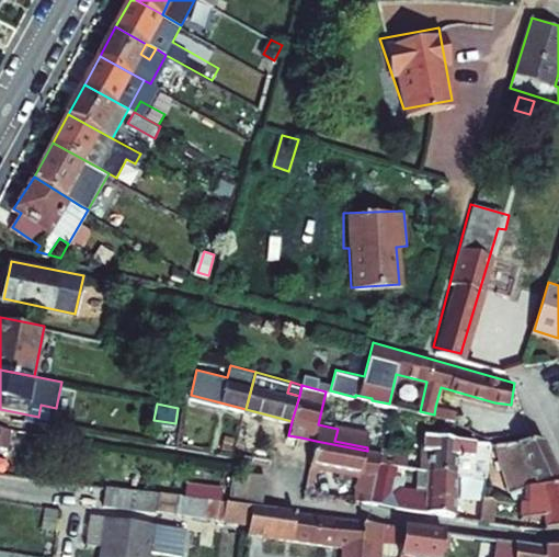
[(434,415),(455,420),(458,412),(435,407),(434,415)]
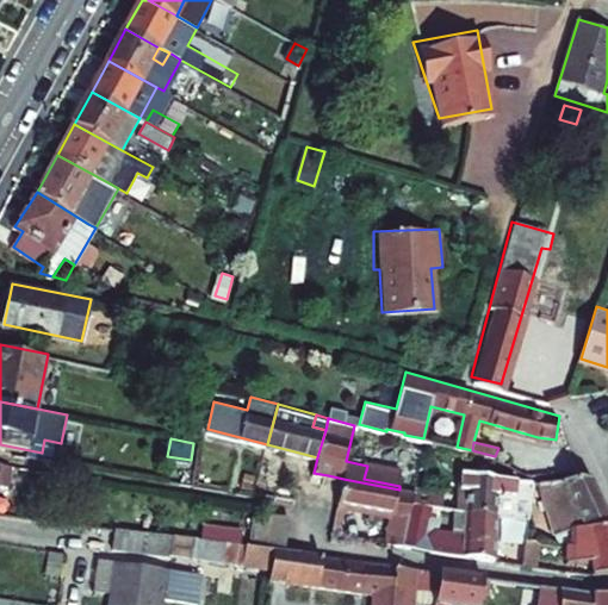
[(0,481),(8,484),(12,463),(0,461),(0,481)]
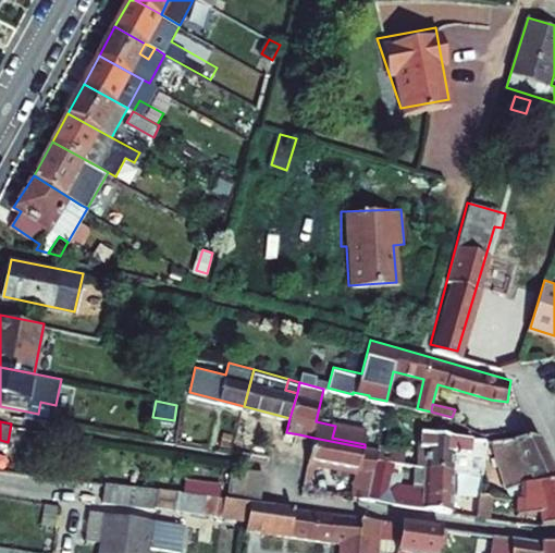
[(335,426),(332,438),(365,444),(368,429),(335,422),(335,426)]
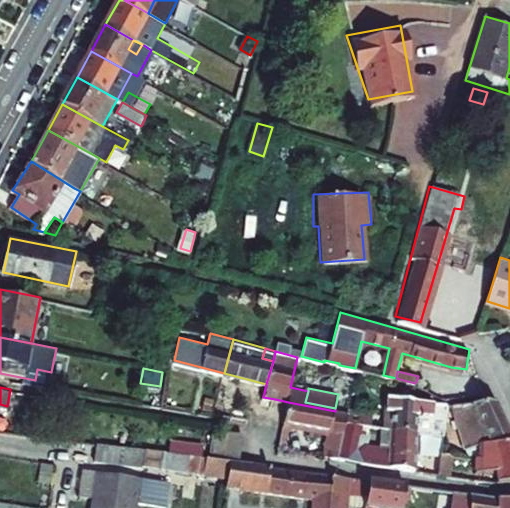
[(204,407),(211,409),(215,397),(207,395),(204,407)]
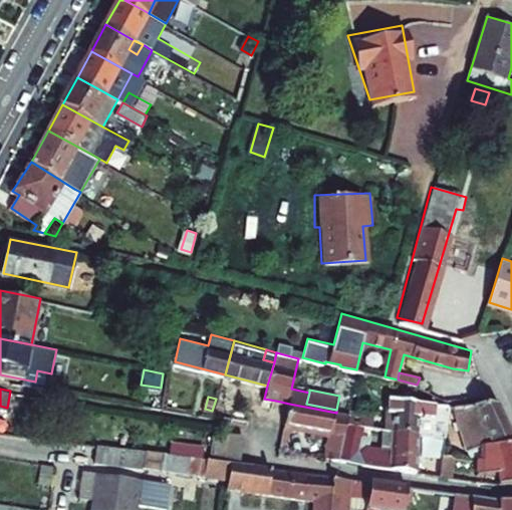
[(421,403),(395,398),(394,430),(419,433),(421,403)]
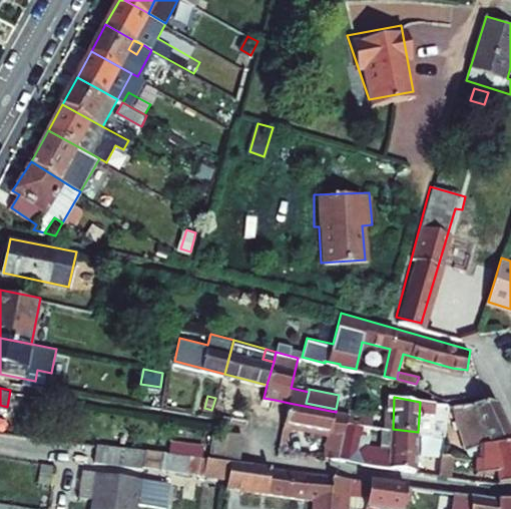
[(488,443),(510,444),(510,439),(495,399),(473,403),(454,404),(469,449),(480,445),(479,455),(491,456),(488,443)]
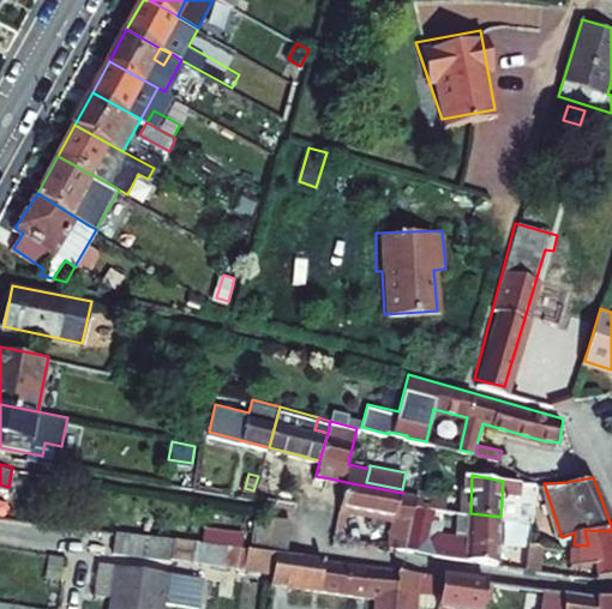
[(503,481),(501,517),(532,522),(537,484),(503,481)]
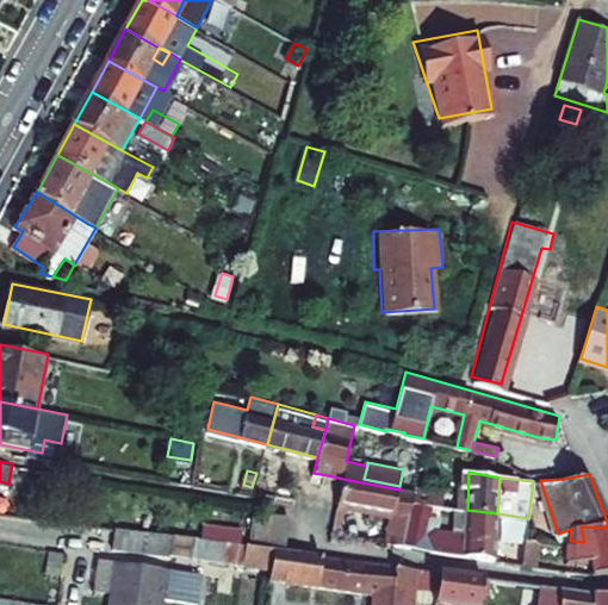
[(343,479),(340,503),(392,513),(390,522),(408,525),(414,501),(397,499),(399,490),(343,479)]
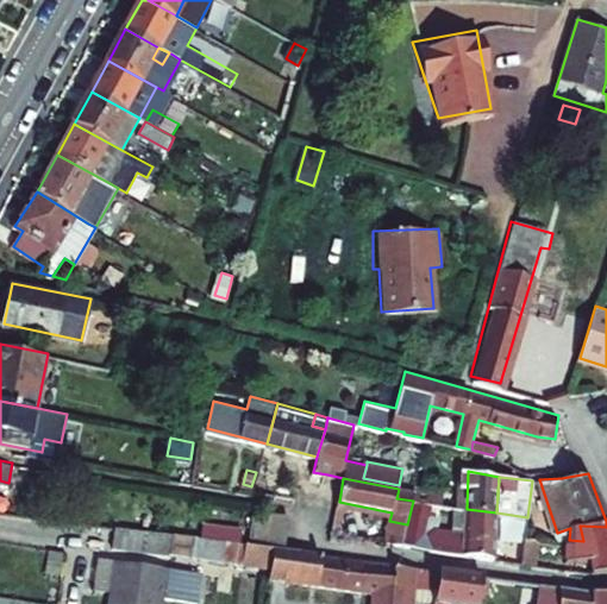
[(414,492),(413,501),(431,503),(433,490),(415,488),(414,492)]
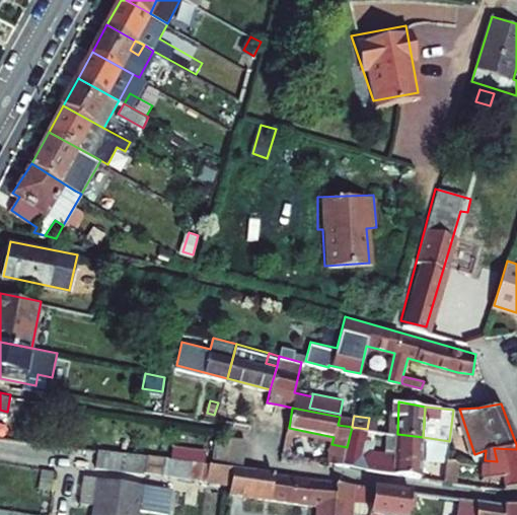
[(340,417),(338,425),(352,427),(353,420),(340,417)]
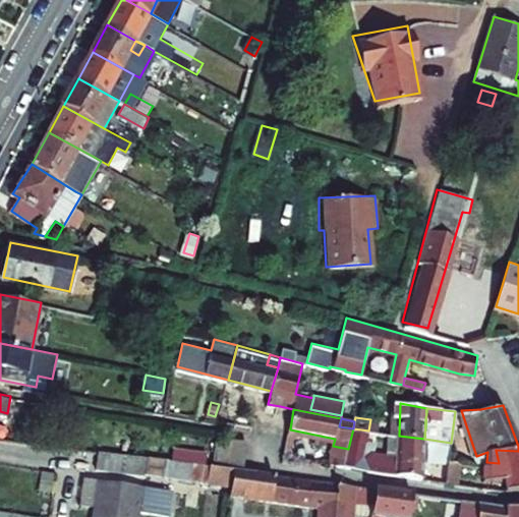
[(379,421),(370,419),(368,431),(378,433),(379,421)]
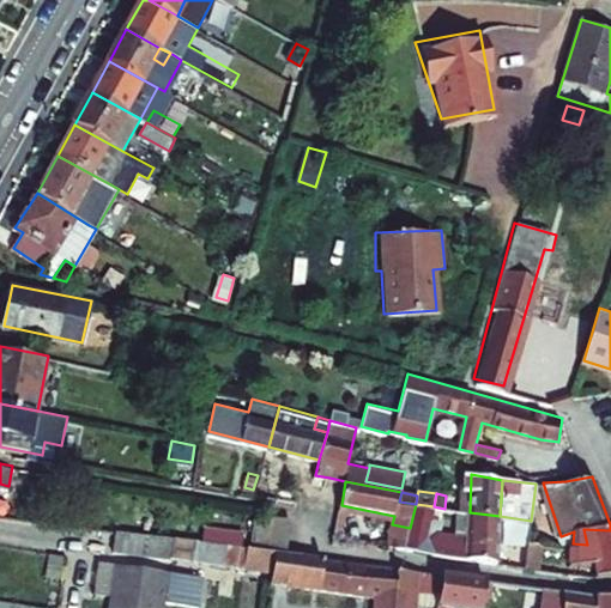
[(416,504),(410,528),(406,547),(452,555),(497,560),(500,516),(470,512),(464,511),(445,509),(434,506),(416,504)]
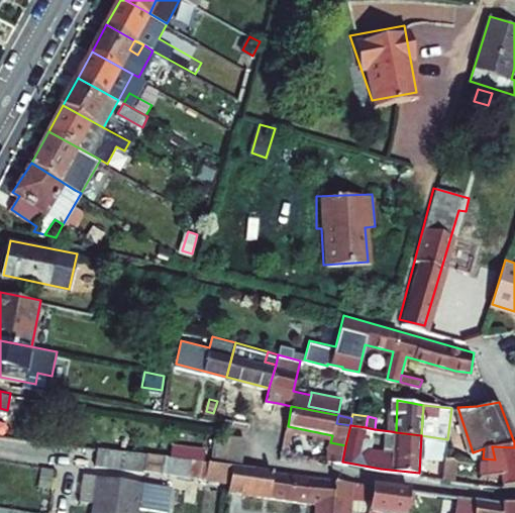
[(246,436),(217,432),(215,446),(244,450),(246,436)]
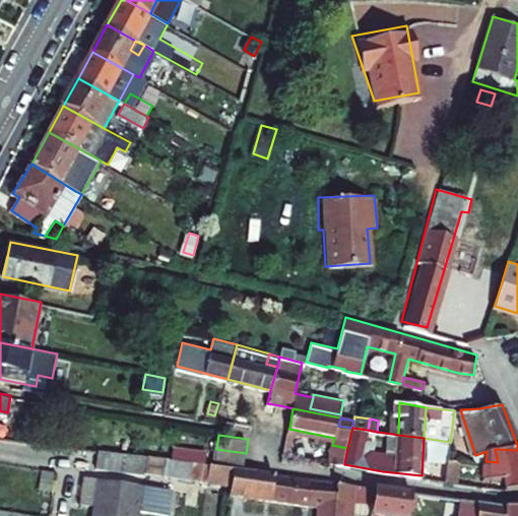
[(283,459),(290,461),(295,438),(287,437),(283,459)]
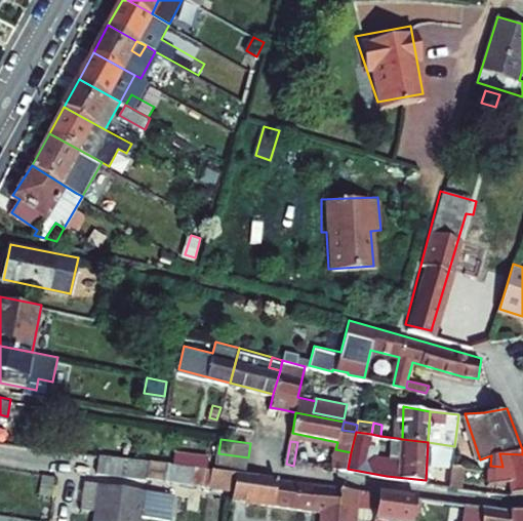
[(452,466),(452,464),(454,447),(433,444),(432,464),(452,466)]
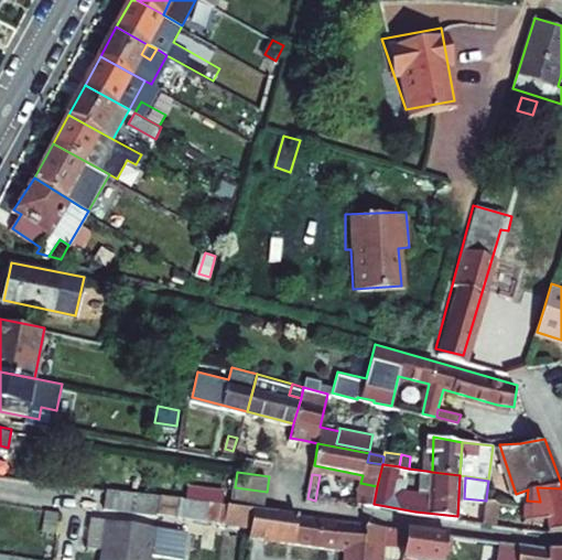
[(374,504),(377,486),(360,483),(357,501),(366,503),(374,504)]
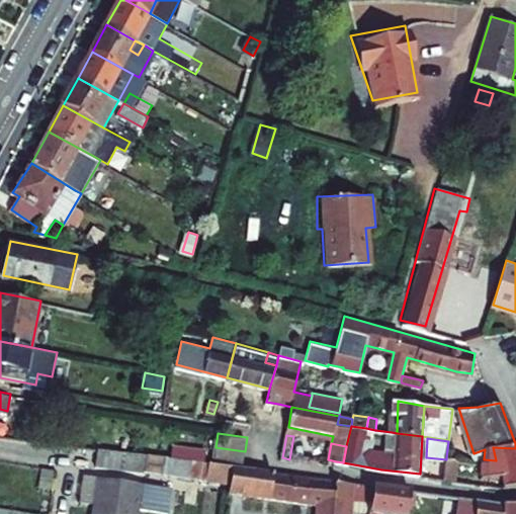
[(96,464),(144,472),(145,469),(147,452),(99,446),(96,464)]
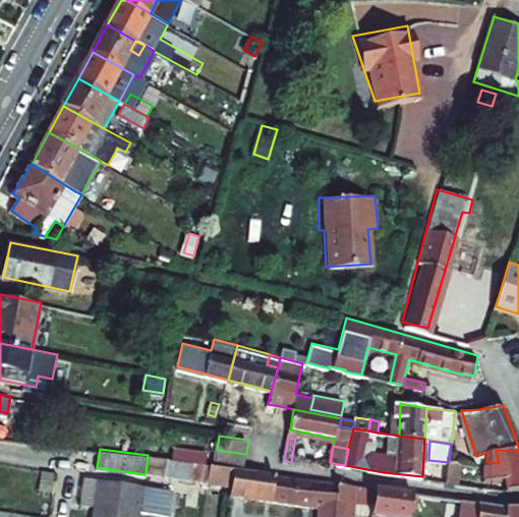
[(246,454),(217,450),(215,464),(234,467),(244,468),(246,454)]
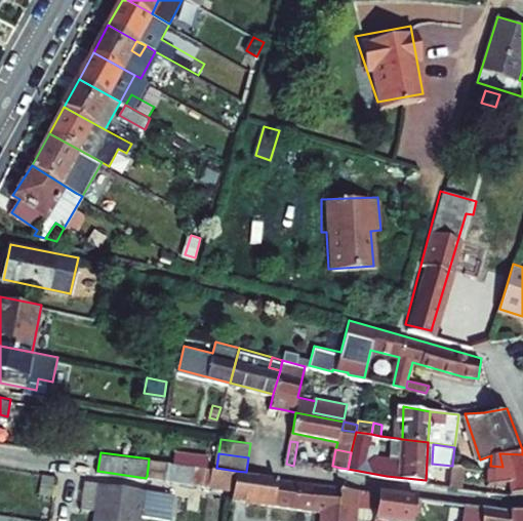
[(510,494),(522,494),(522,454),(499,453),(503,467),(490,466),(488,467),(488,484),(508,483),(510,494)]
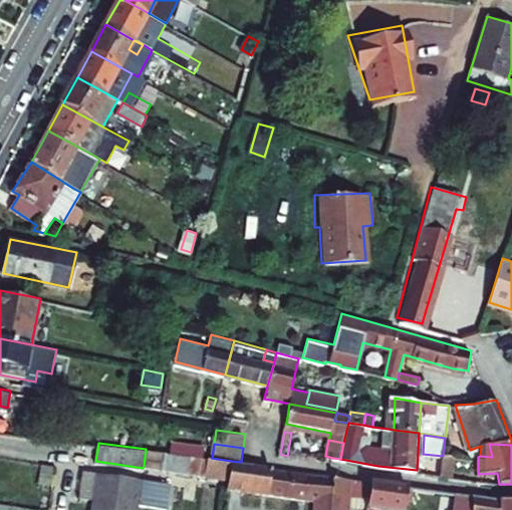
[(481,446),(470,450),(469,456),(478,457),(480,456),(481,446)]
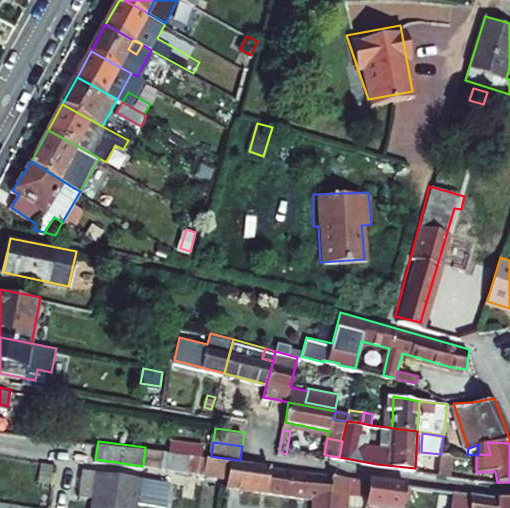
[(145,447),(143,464),(162,466),(164,450),(145,447)]
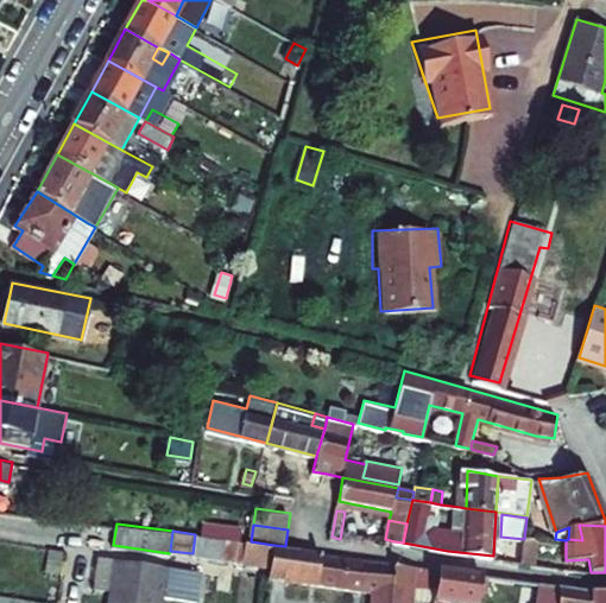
[(193,553),(221,559),(223,538),(195,534),(193,553)]
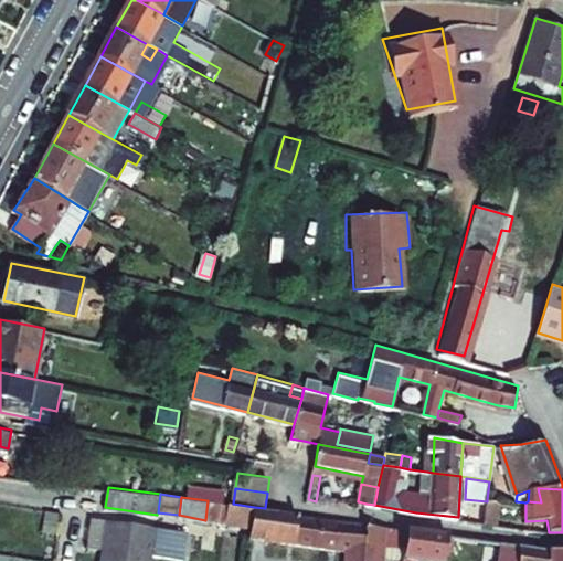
[(484,522),(495,525),(497,500),(487,499),(487,501),(484,522)]
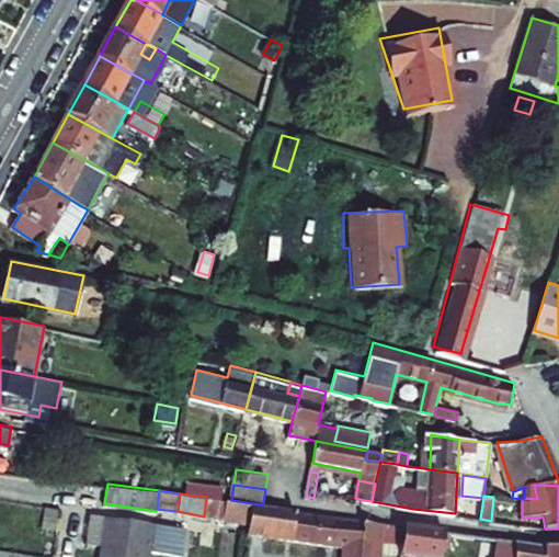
[(250,521),(252,503),(206,497),(204,516),(250,524),(250,521)]
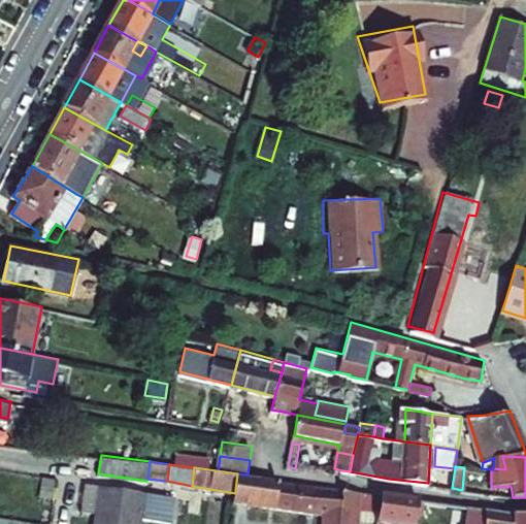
[(360,491),(285,482),(237,473),(235,490),(235,500),(324,513),(323,523),(358,523),(359,520),(360,509),(360,491)]
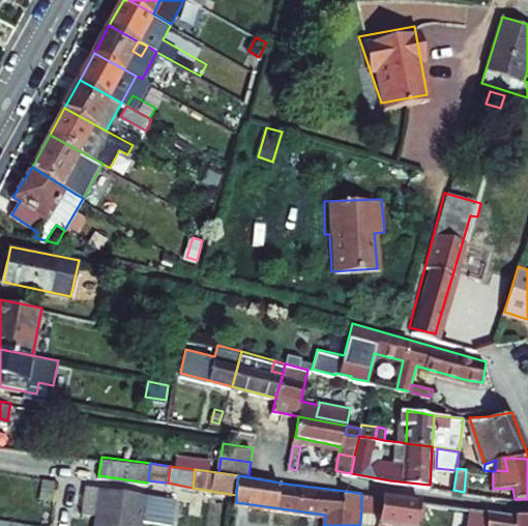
[(42,495),(54,497),(56,478),(45,477),(42,495)]
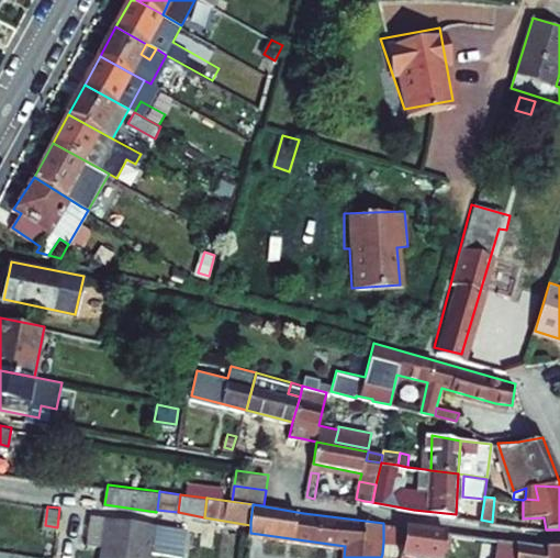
[(108,517),(101,557),(149,557),(150,553),(185,557),(189,528),(108,517)]
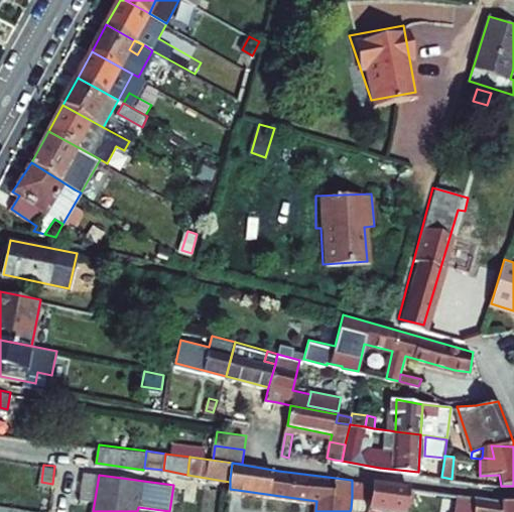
[(372,482),(352,480),(352,497),(370,500),(372,482)]
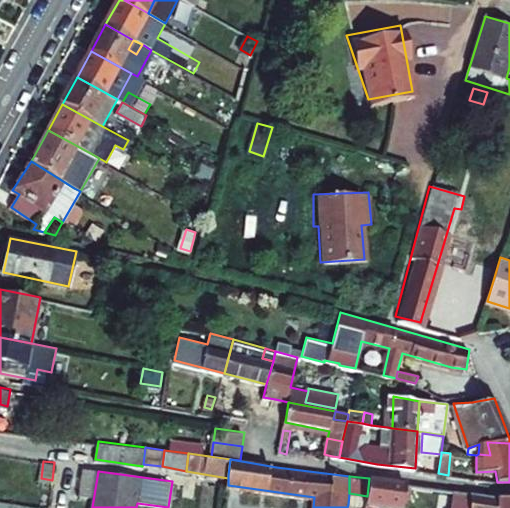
[(365,506),(365,507),(375,507),(376,505),(393,507),(403,507),(404,497),(406,484),(369,478),(367,496),(365,506)]
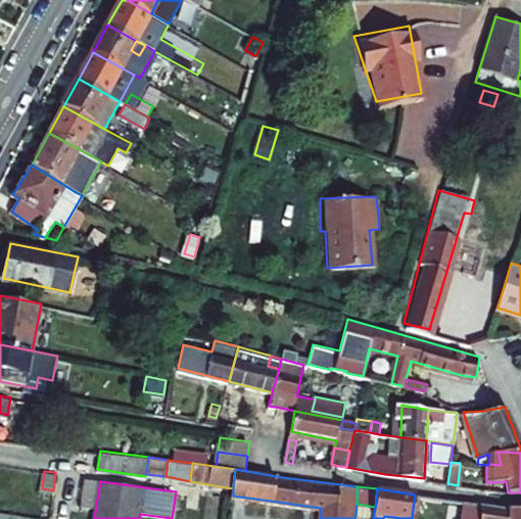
[(520,509),(464,502),(462,518),(520,518),(520,509)]
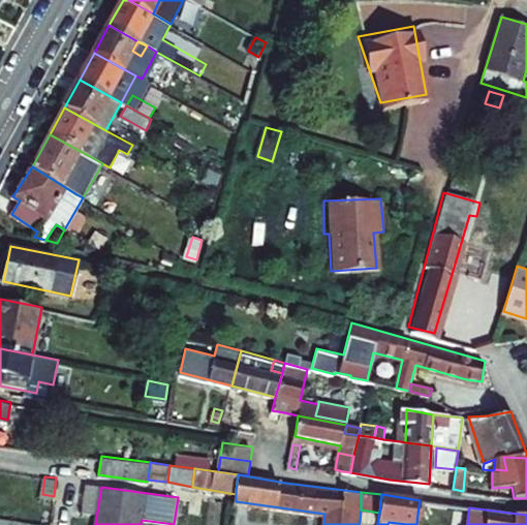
[(379,513),(361,510),(360,521),(377,523),(379,513)]
